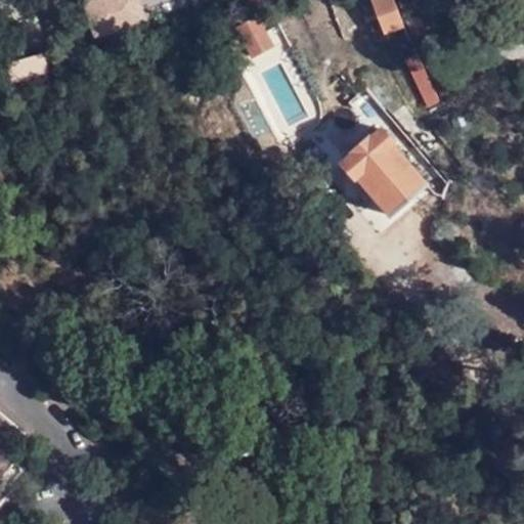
[(97,20),(140,7),(137,0),(92,0),(91,1),(97,20)]
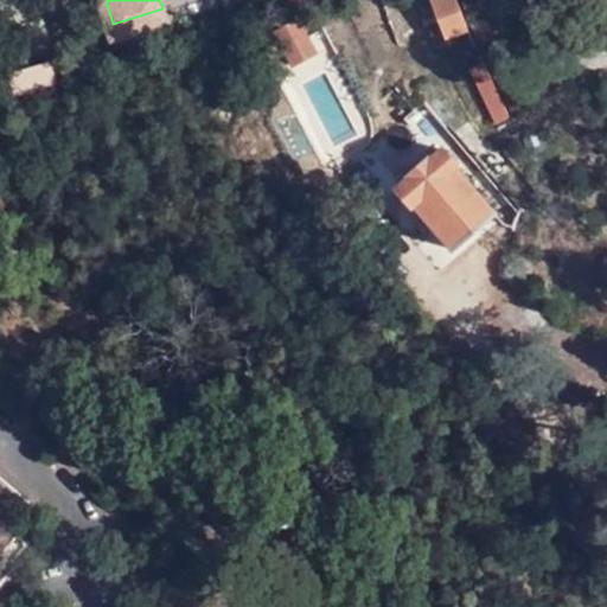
[(473,36),(455,0),(432,0),(447,34),(455,33),(498,123),(509,119),(473,36)]
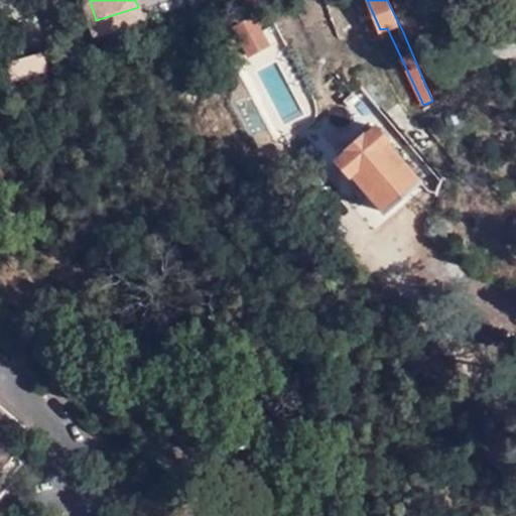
[(271,54),(260,24),(226,35),(231,53),(246,48),(251,60),(271,54)]
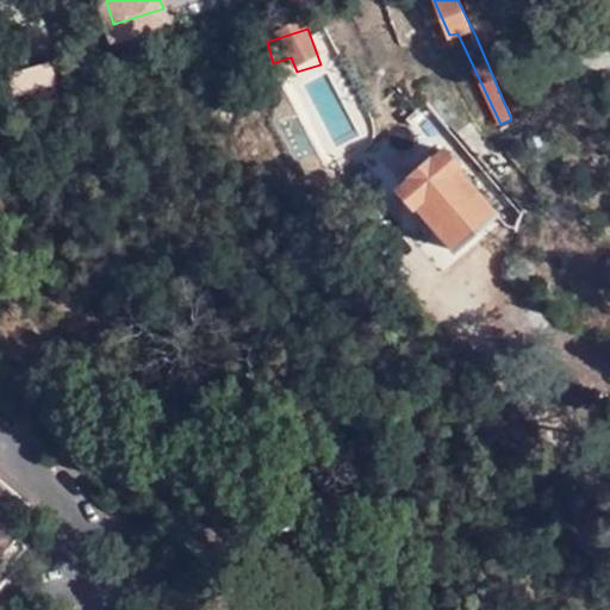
[(454,253),(512,201),(453,136),(394,187),(454,253)]
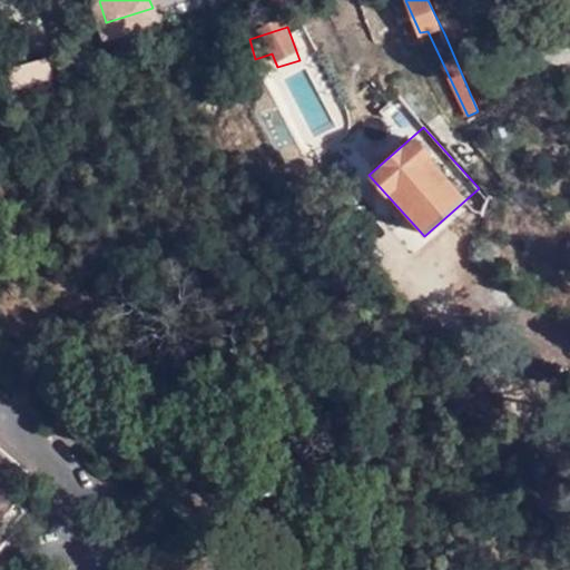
[(0,533),(10,522),(22,509),(0,489),(0,533)]
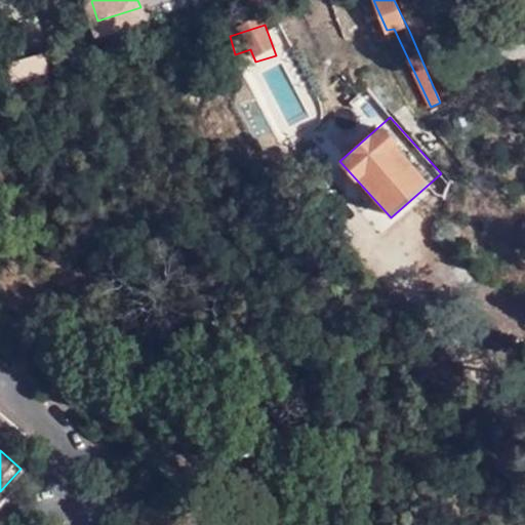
[(0,491),(0,501),(14,485),(9,481),(0,491)]
